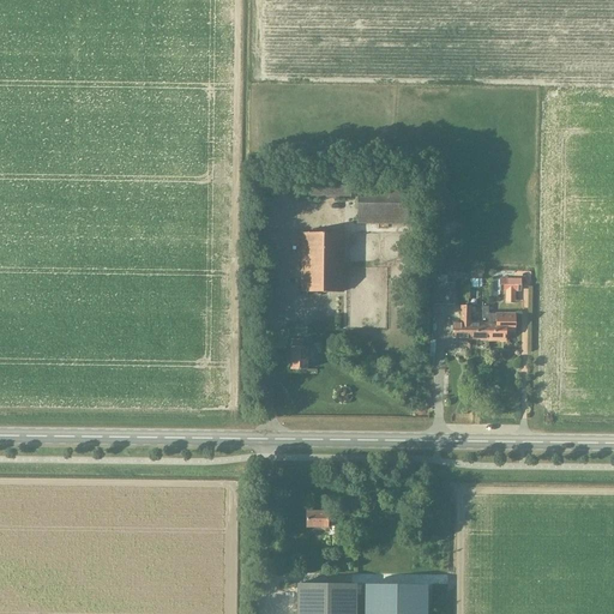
[(350,199),(350,174),(302,174),(302,198),(350,199)]
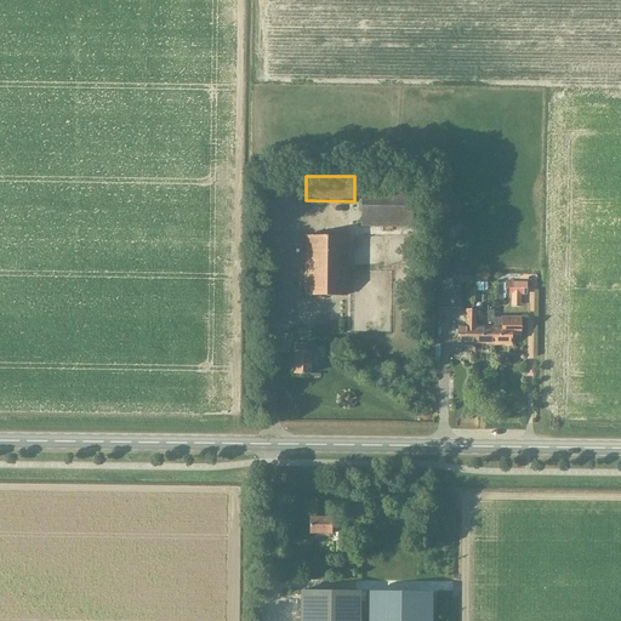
[(362,186),(362,226),(412,227),(414,187),(362,186)]
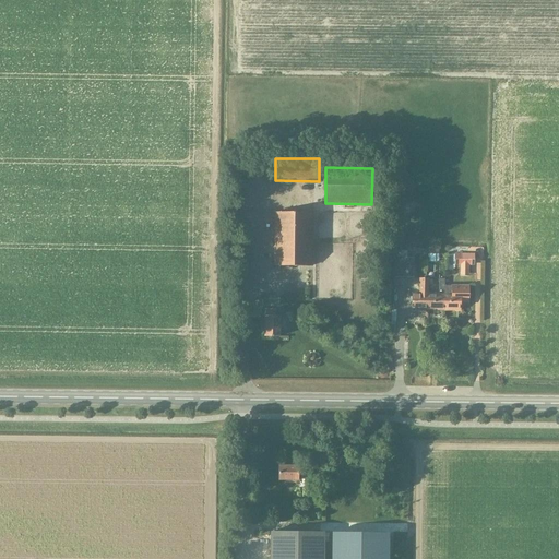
[(312,266),(313,213),(275,213),(274,265),(312,266)]
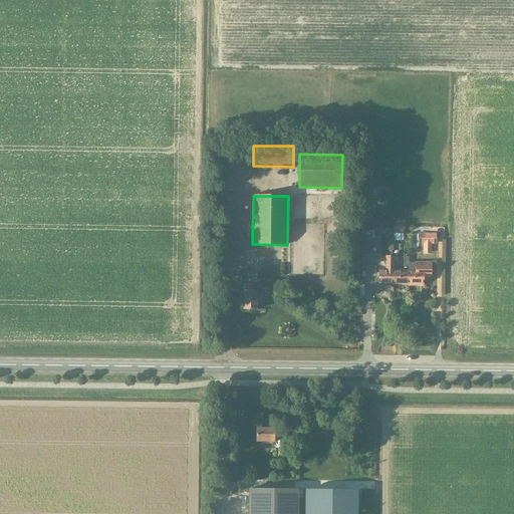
[(276,265),(277,254),(266,253),(266,265),(276,265)]
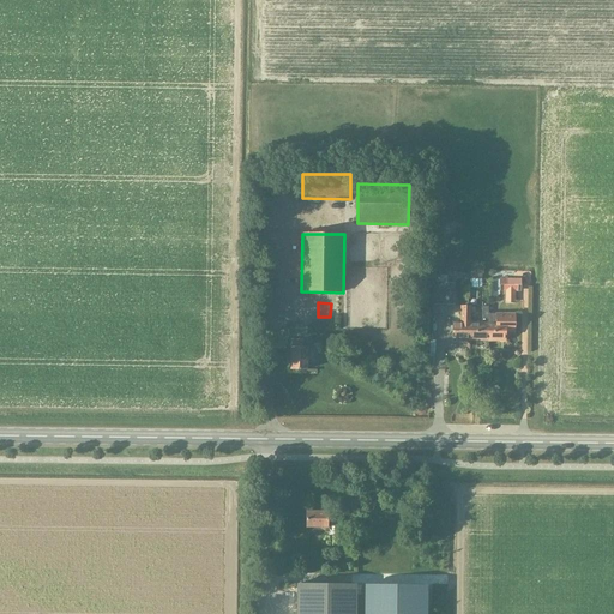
[(470,341),(470,323),(470,306),(461,306),(461,323),(453,321),(452,321),(452,341),(470,341)]
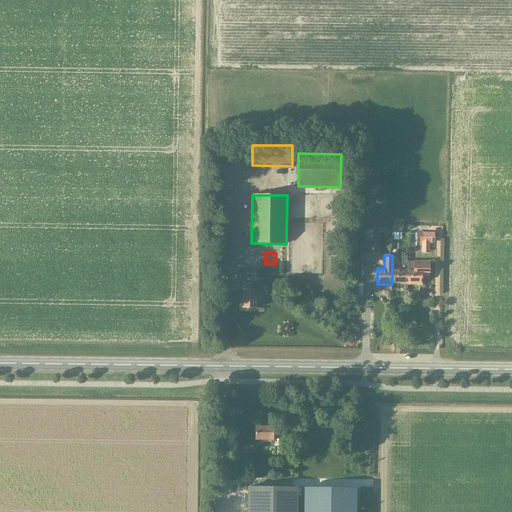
[(406,284),(407,261),(407,256),(401,256),(401,269),(392,269),(392,284),(406,284)]
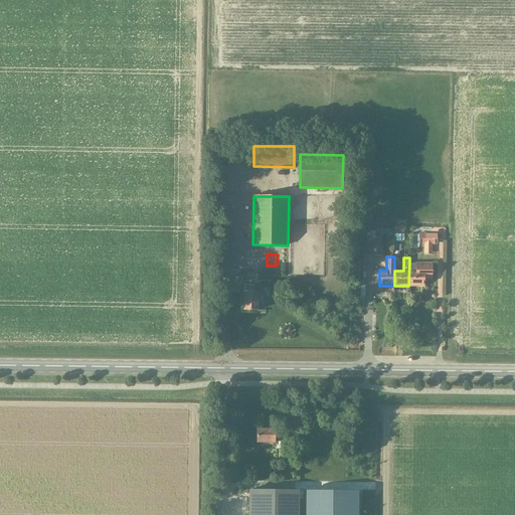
[(432,263),(418,263),(409,263),(408,286),(423,286),(423,279),(432,279),(432,263)]
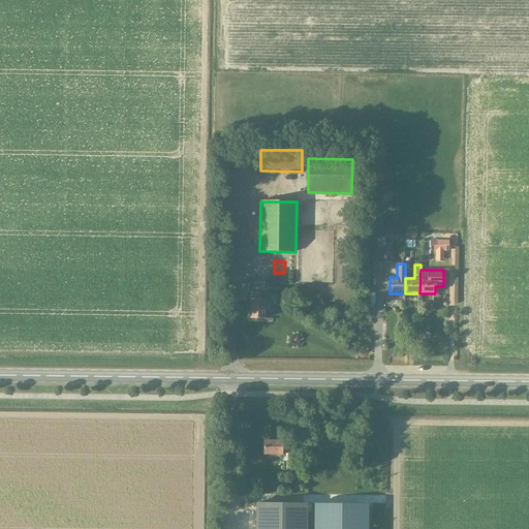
[(250,299),(249,318),(263,319),(265,300),(260,300),(260,292),(250,292),(250,299)]
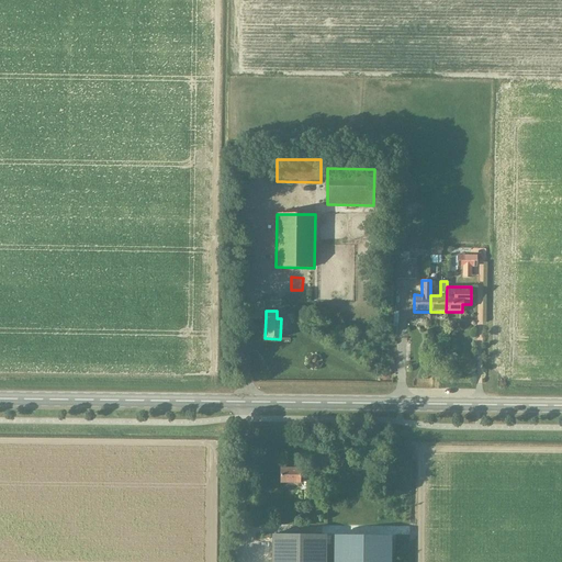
[(307,480),(307,469),(300,469),(280,468),(280,483),(300,483),(300,480),(307,480)]
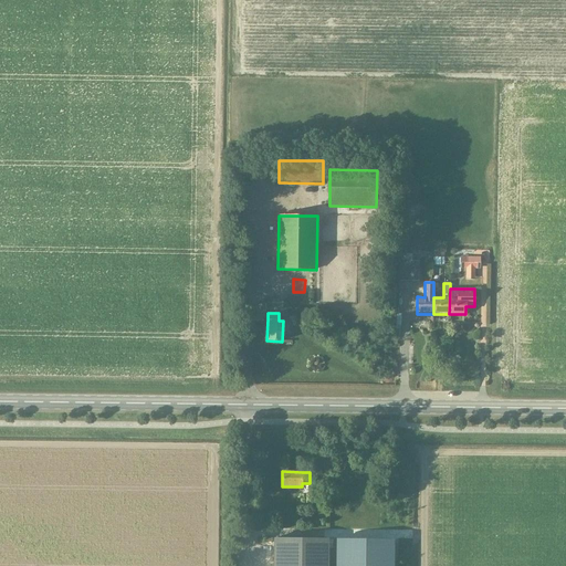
[(273,565),(326,565),(327,538),(274,538),(273,565)]
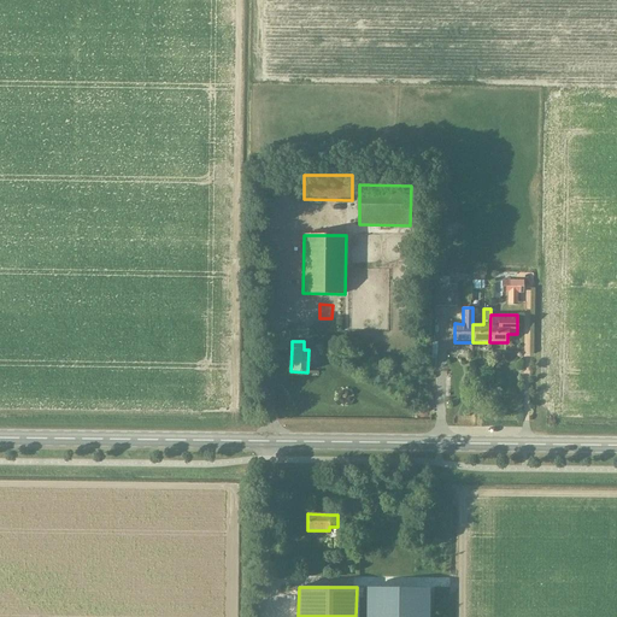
[(425,616),(427,587),(368,587),(368,616),(425,616)]
